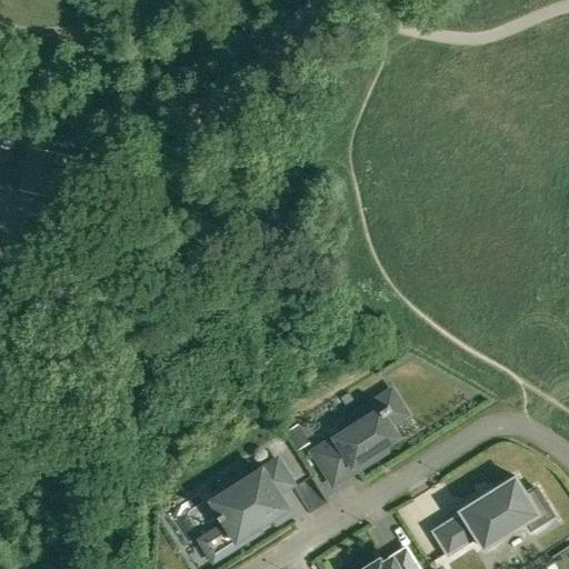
[(70,202),(81,157),(30,146),(19,190),(70,202)]
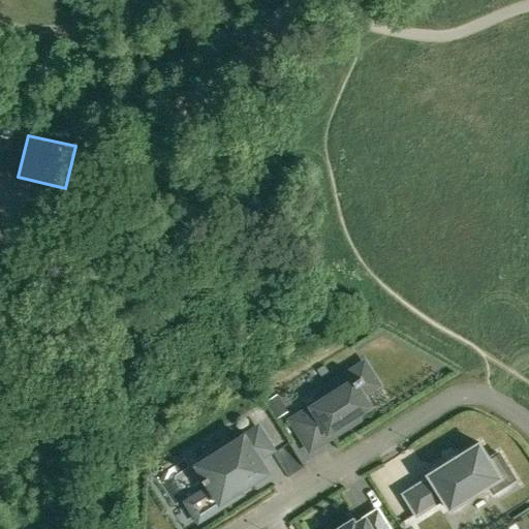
[(292,419),(309,445),(311,448),(346,427),(343,423),(369,406),(362,395),(377,384),(365,363),(321,390),(327,398),(292,419)]
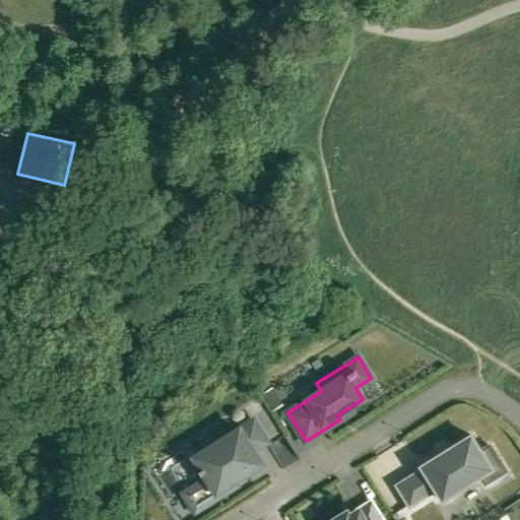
[(271,411),(283,404),(273,388),(261,395),(271,411)]
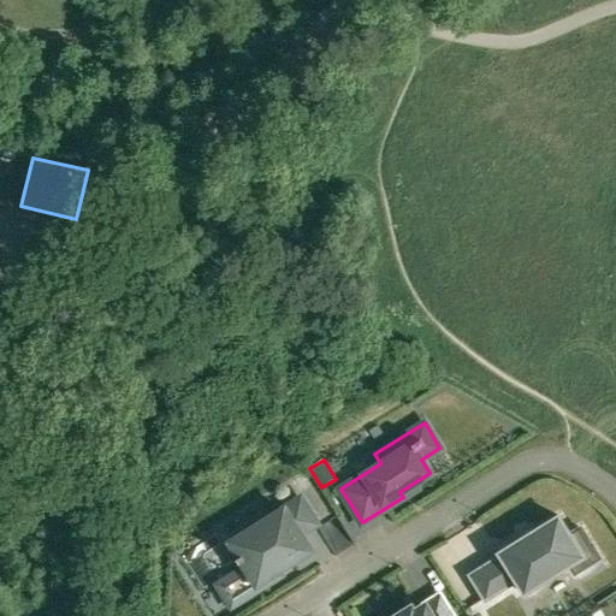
[(236,575),(247,593),(248,594),(280,574),(278,570),(296,558),(311,549),(301,534),(300,533),(315,523),(317,522),(301,498),(232,542),(241,556),(237,557),(240,561),(243,560),(247,567),(235,574),(236,575)]
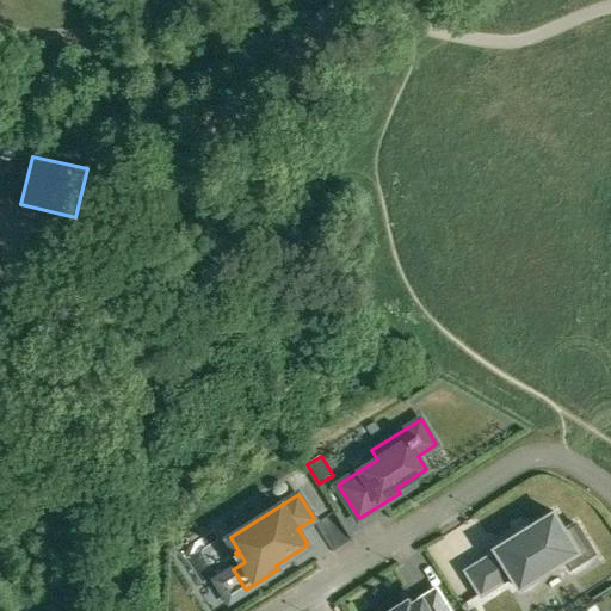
[(512,575),(520,588),(566,561),(571,568),(594,554),(575,523),(566,530),(554,511),(495,548),(497,551),(467,571),(481,594),(512,575)]
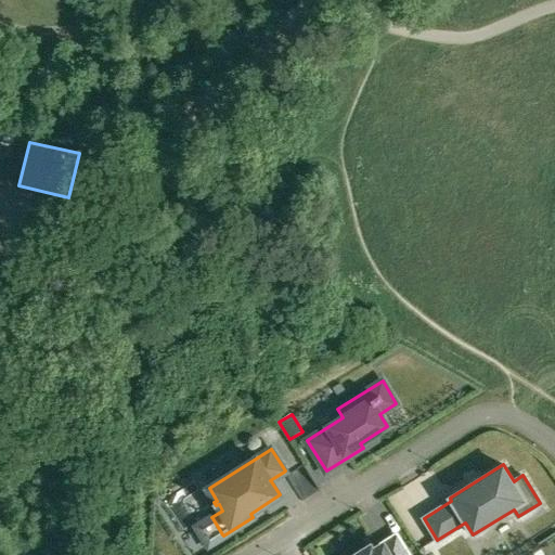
[(407,554),(405,551),(398,554),(389,554),(383,545),(373,551),(371,547),(364,551),(363,551),(362,551),(363,553),(359,554),(407,554)]
